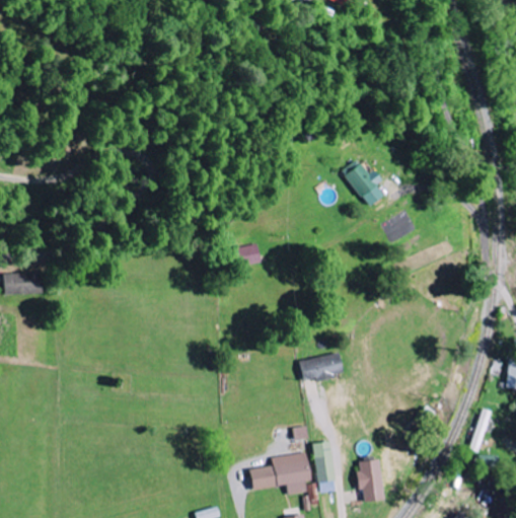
[(382,194),(374,183),(380,178),(372,168),(367,172),(358,161),(343,174),(367,206),(382,194)]
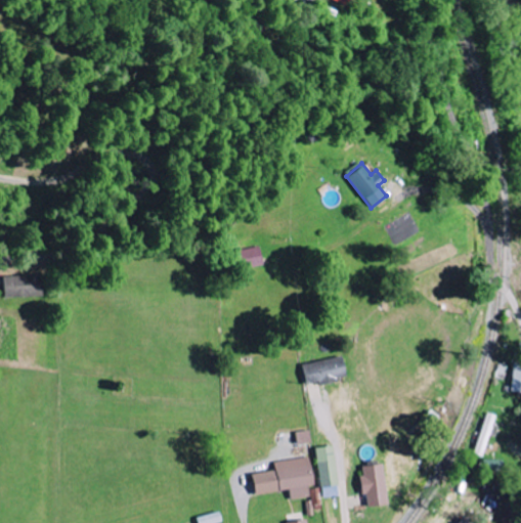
[(241,248),(242,267),(264,265),(262,247),(241,248)]
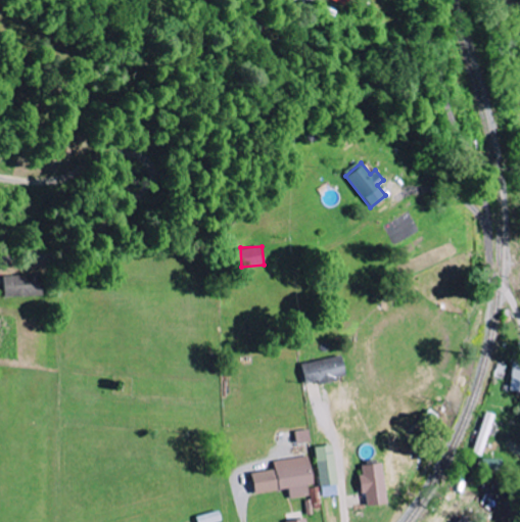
[(45,295),(44,274),(5,275),(5,296),(45,295)]
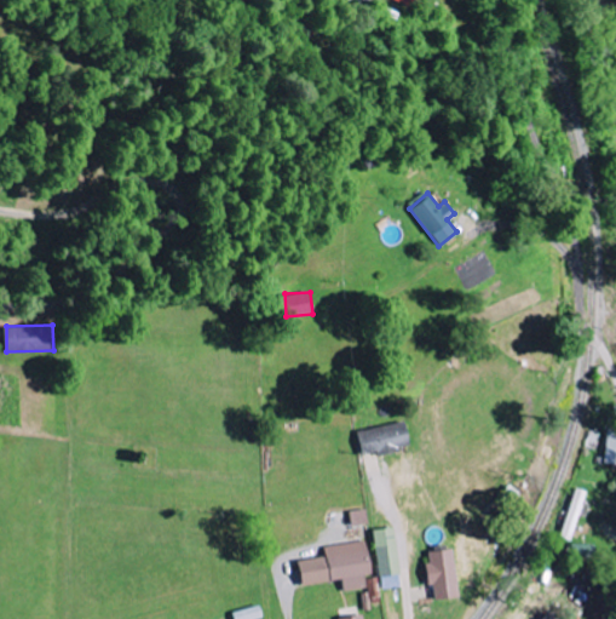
[(357,429),(362,454),(378,452),(378,453),(409,447),(406,422),(357,429)]
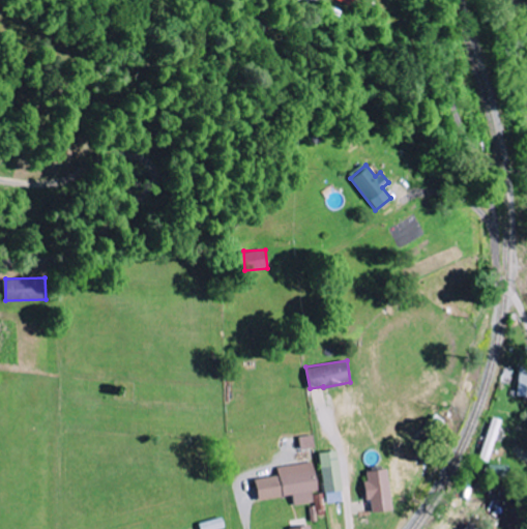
[(526,366),(520,365),(517,395),(526,397),(526,366)]
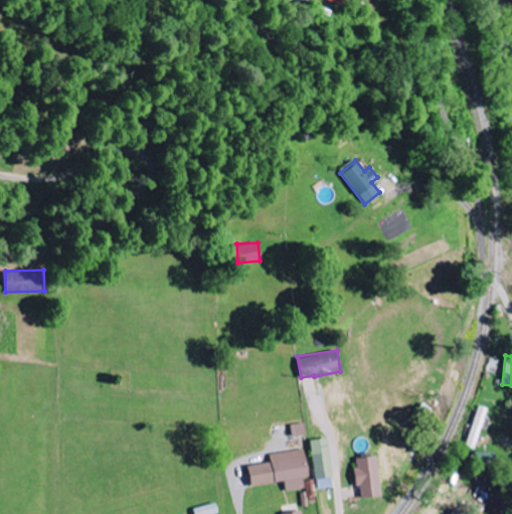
[(468,447),(478,449),(487,406),(477,404),(468,447)]
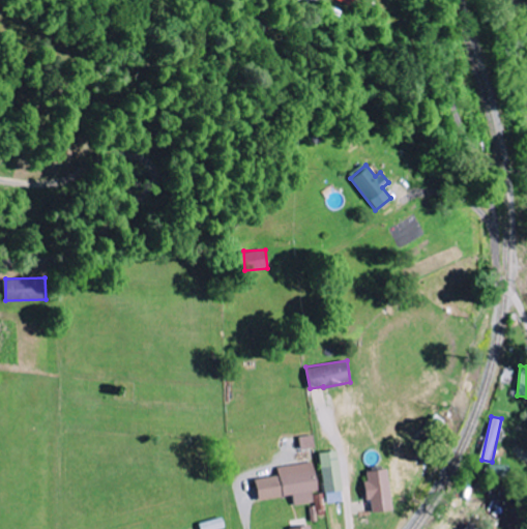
[(344,501),(339,450),(321,451),(326,503),(344,501)]
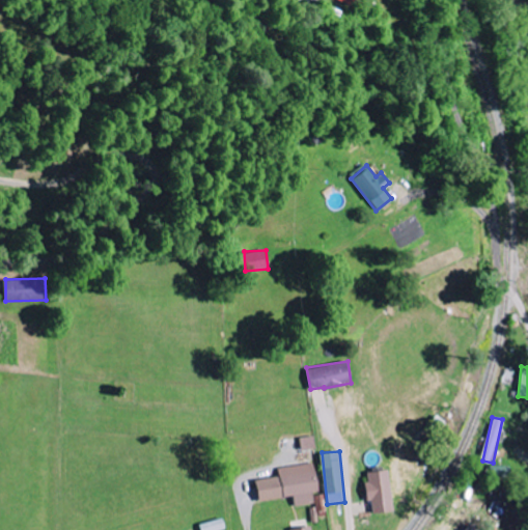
[(258,500),(295,496),(296,505),(315,502),(314,492),(318,492),(314,462),(279,467),(280,475),(256,479),(258,500)]
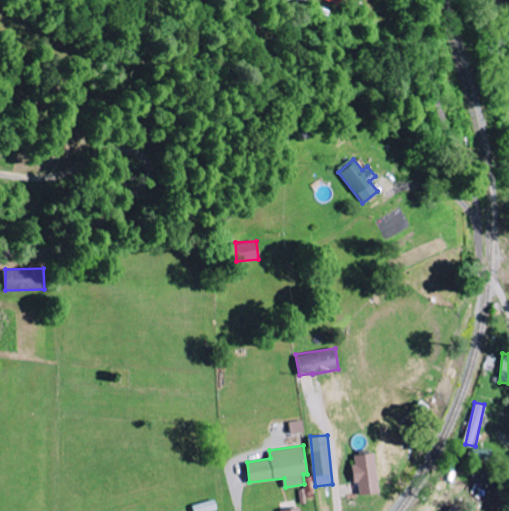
[(359,495),(379,492),(375,452),(354,455),(355,464),(351,464),(354,483),(358,483),(359,495)]
